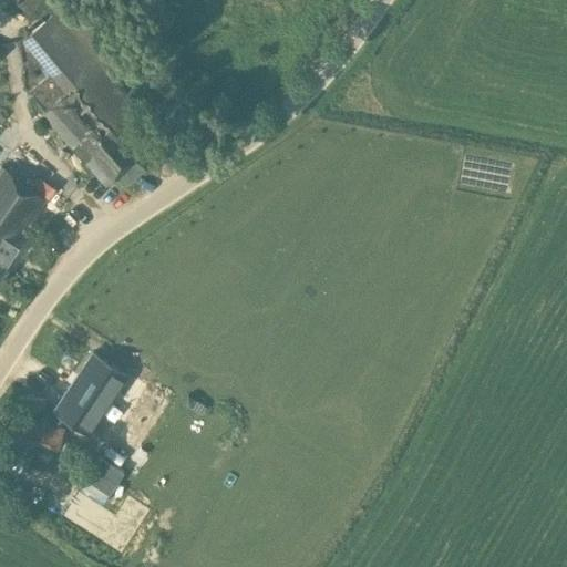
[(42,0),(17,0),(31,12),(42,0)]
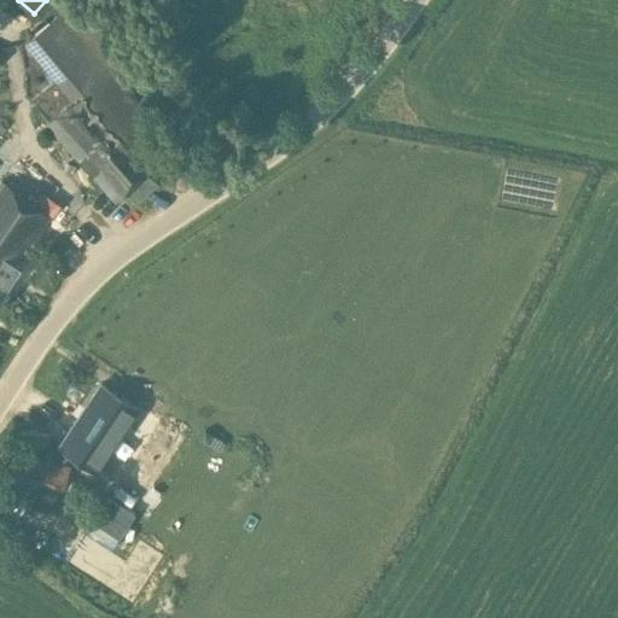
[(174,146),(63,11),(24,45),(71,100),(45,126),(115,202),(127,192),(136,204),(157,185),(147,172),(174,146)]
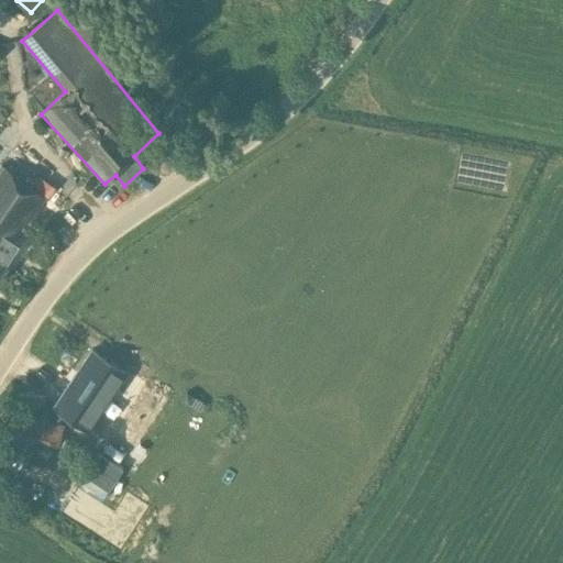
[(45,198),(0,167),(0,274),(6,265),(3,264),(45,198)]
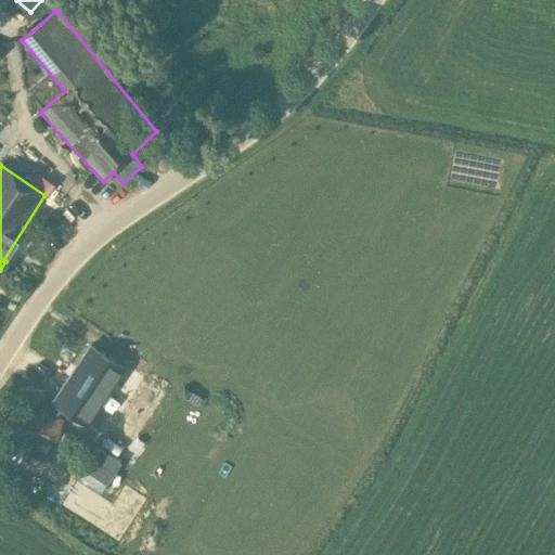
[(37,171),(29,181),(46,193),(53,183),(37,171)]
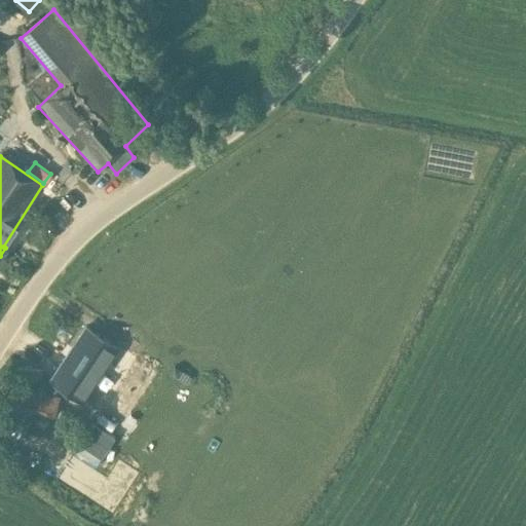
[(117,347),(85,327),(49,381),(82,403),(117,347)]
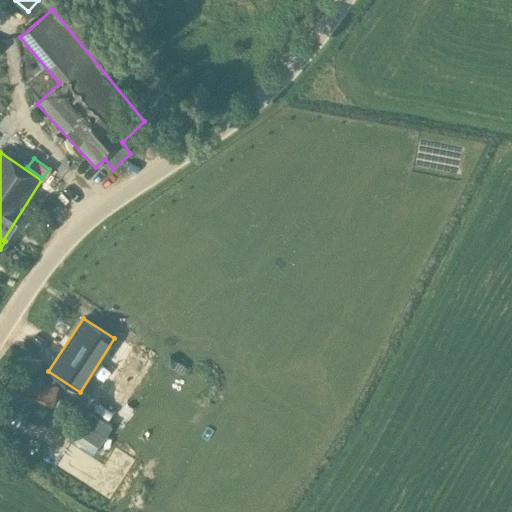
[(57,386),(19,375),(13,397),(51,409),(57,386)]
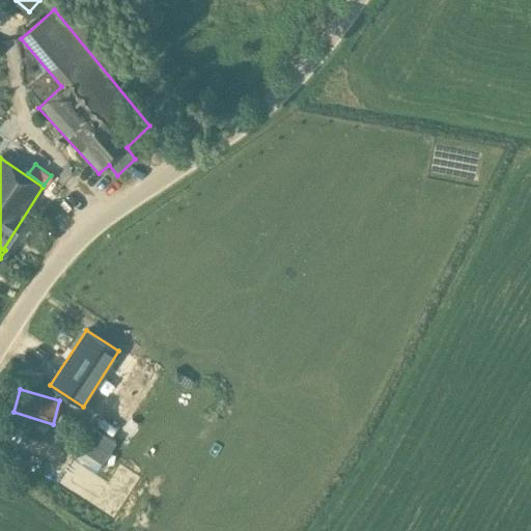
[(118,462),(91,505),(113,520),(142,476),(118,462)]
